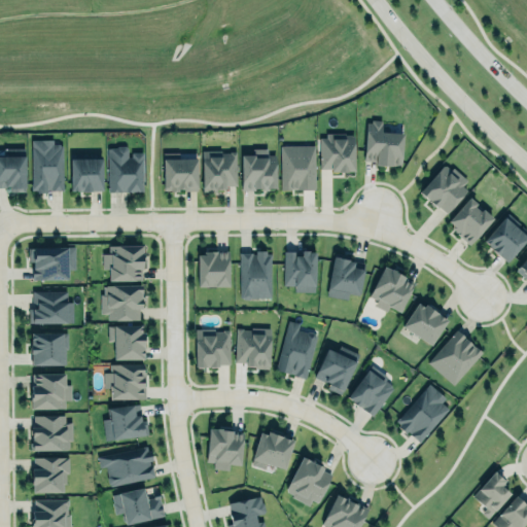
[(365,120),(370,120),(371,117),(381,117),(381,129),(401,130),(400,164),(375,163),(375,157),(363,156),(365,120)]
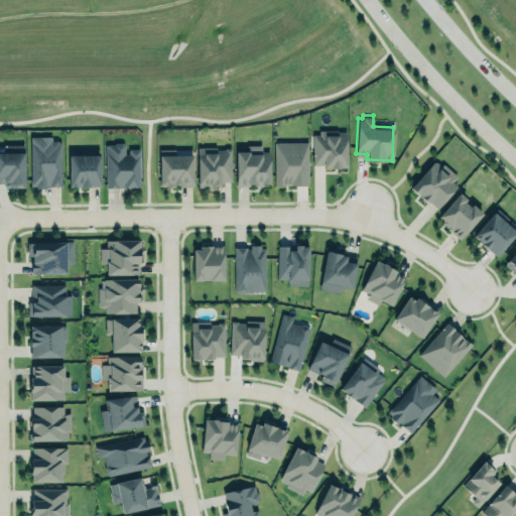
[(347,167),(347,132),(345,132),(344,131),(338,131),(338,130),(318,130),(319,134),(313,134),(313,164),(324,164),(324,168),(331,167),(331,169),(335,169),(339,168),(340,167),(347,167)]
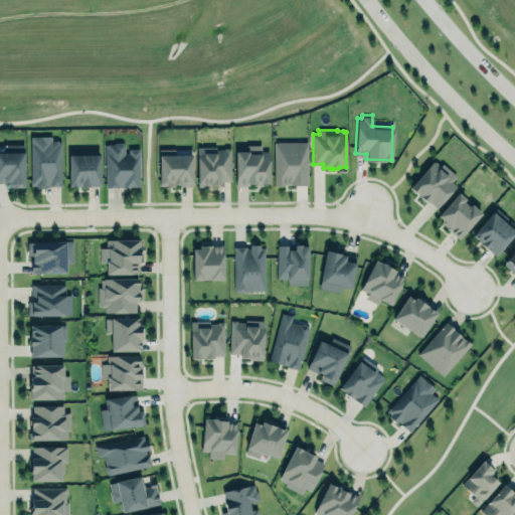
[(30,136),(30,185),(37,185),(37,188),(45,188),(45,184),(50,184),(50,185),(61,185),(61,142),(59,142),(57,140),(52,140),(52,136),(30,136)]
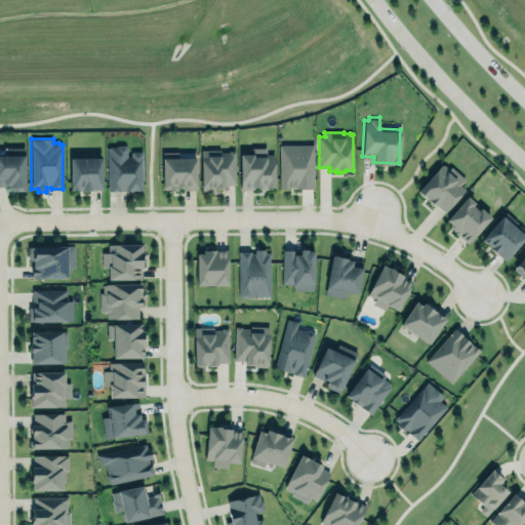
[(277,143),(313,143),(313,189),(278,189),(277,143)]
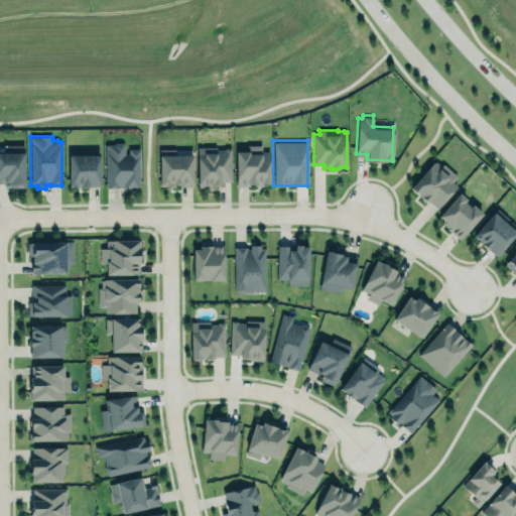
[(106,145),(114,145),(116,143),(122,143),(125,145),(125,154),(129,154),(129,149),(140,149),(140,187),(106,187),(106,145)]
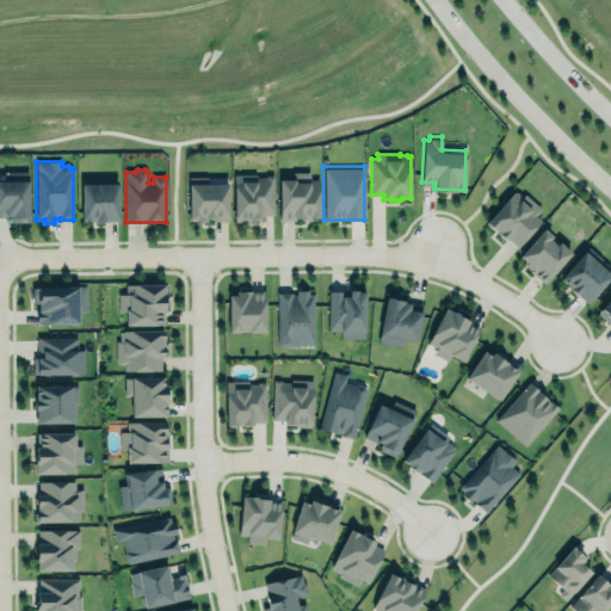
[(0,217),(0,181),(5,181),(5,172),(28,172),(29,222),(11,222),(11,217),(0,217)]
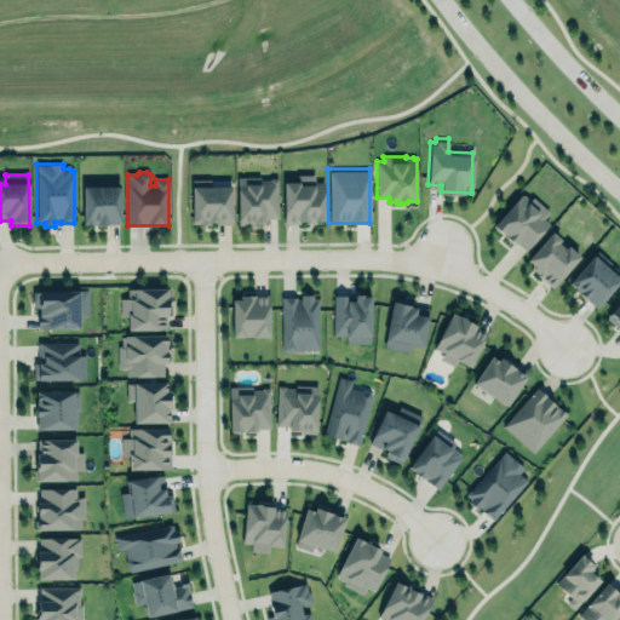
[(323,182),(314,182),(314,174),(296,174),(296,182),(282,182),(283,223),(323,223),(323,182)]
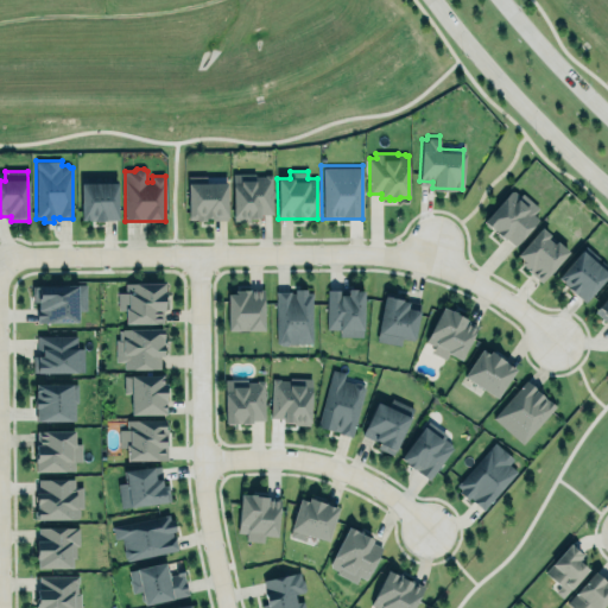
[(273,214),(272,173),(265,175),(265,176),(255,176),(255,173),(233,173),(234,220),(251,220),(251,219),(258,219),(258,217),(260,217),(260,214),(273,214)]
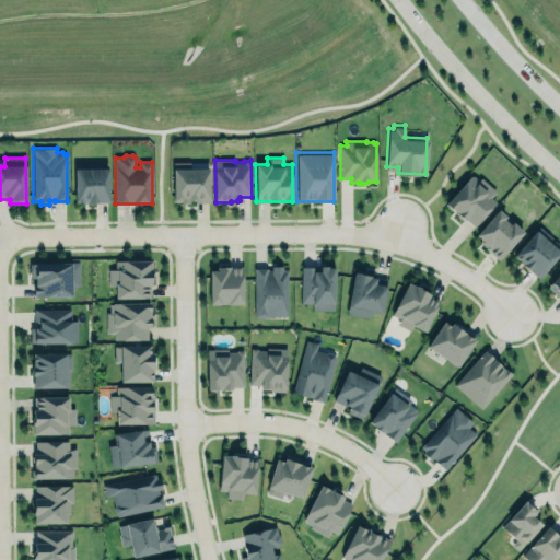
[(210,202),(209,168),(190,168),(190,162),(174,162),(174,201),(182,201),(182,202),(190,202),(190,201),(196,201),(196,202),(210,202)]
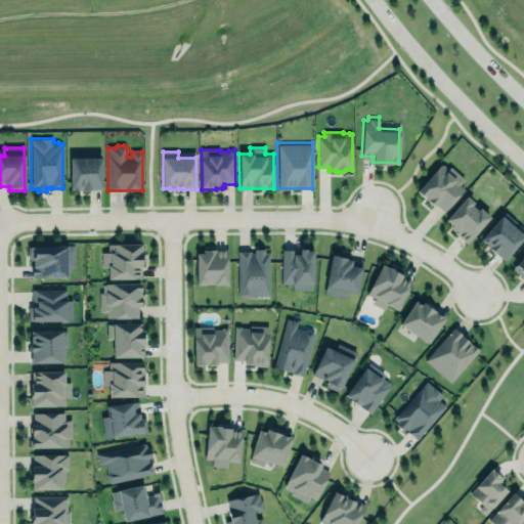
[(70,190),(100,189),(100,158),(69,158),(70,190)]
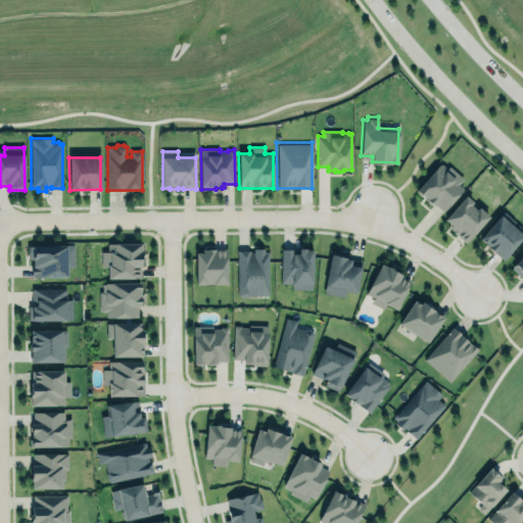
[(416,192),(442,211),(466,181),(439,160),(416,192)]
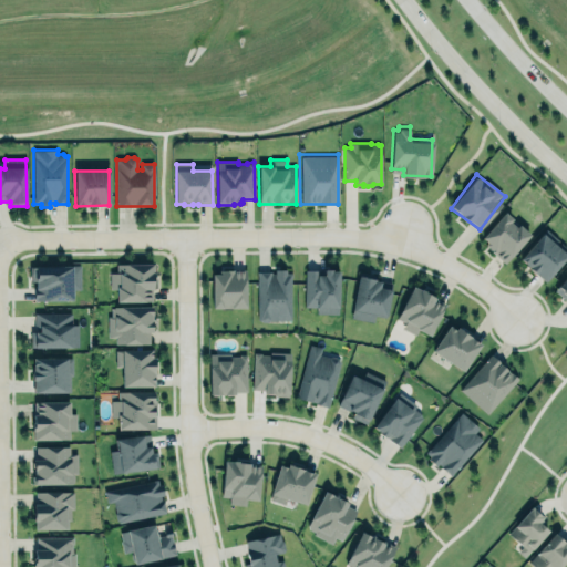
[(482,239),(505,214),(531,236),(505,264),(485,246),(488,246),(482,239)]
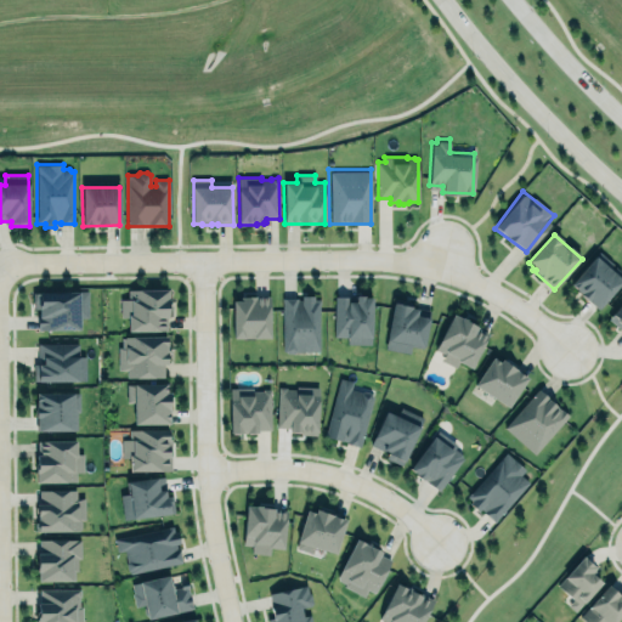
[(597,306),(621,276),(621,273),(595,250),(569,282),(597,306)]
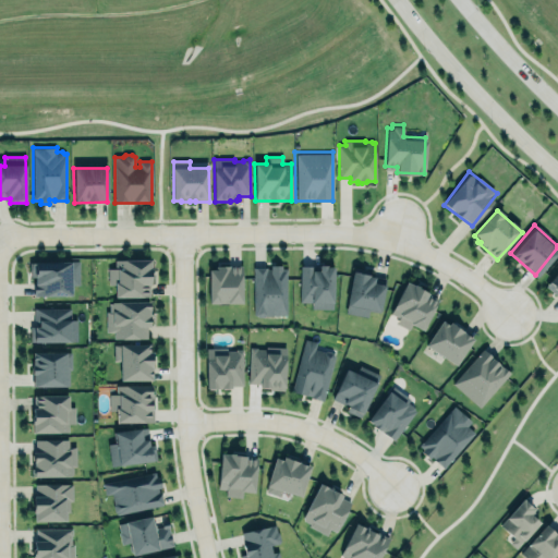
[(116,259),(152,259),(152,268),(152,277),(150,277),(150,284),(149,284),(149,296),(143,296),(116,298),(114,284),(109,284),(109,268),(116,268),(116,259)]
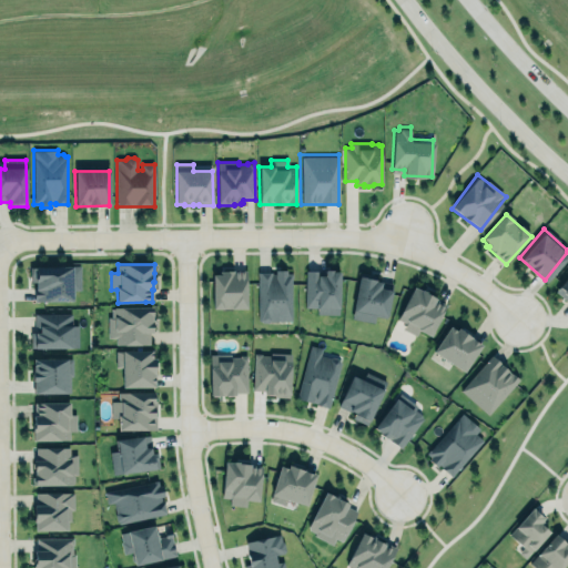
[(34,286),(31,286),(30,267),(71,267),(71,266),(81,265),(81,290),(73,290),(74,295),(72,296),(72,302),(34,302),(34,294),(34,286)]
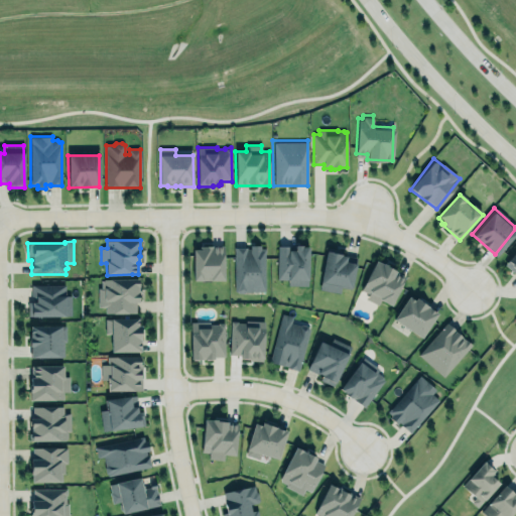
[(275,241),(306,242),(306,285),(285,285),(285,278),(275,278),(275,241)]
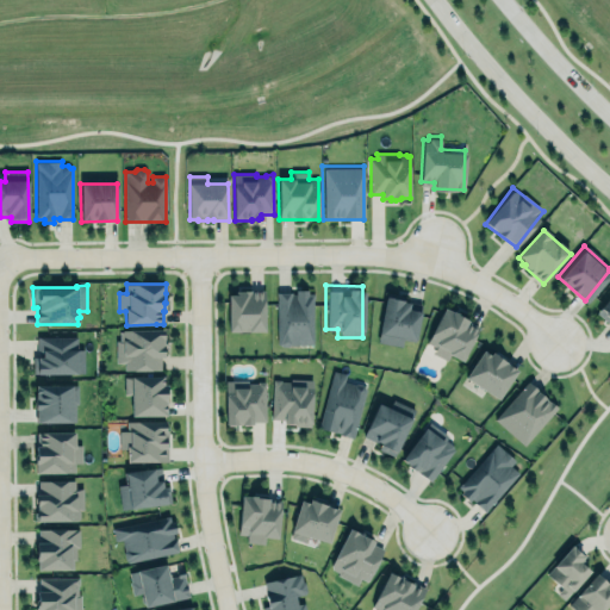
[(274,291),(293,290),(293,287),(311,287),(312,343),(275,344),(274,291)]
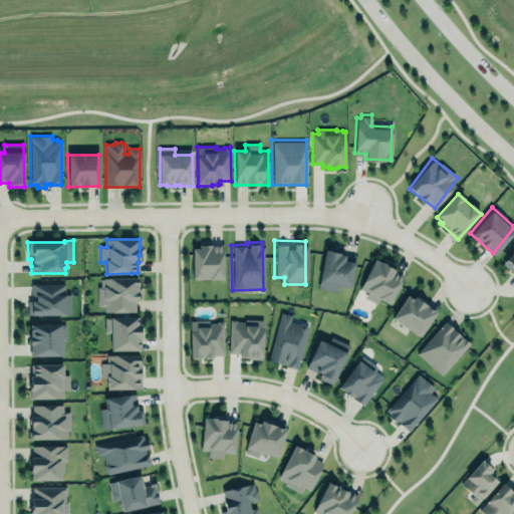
[(192,247),(198,247),(198,244),(223,244),(222,279),(192,279),(192,247)]
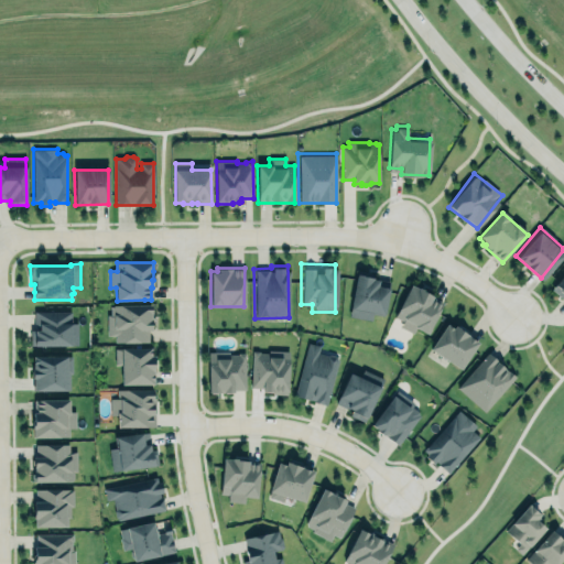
[(563,274),(563,297),(563,299),(552,289),(563,274)]
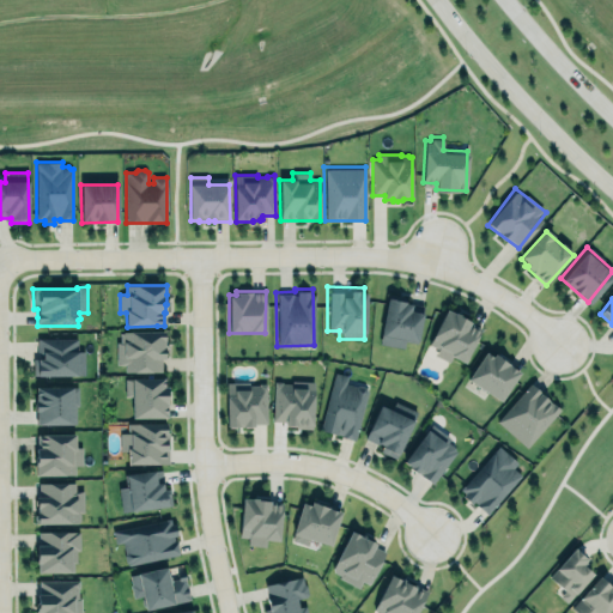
[(388,299),(380,344),(404,349),(405,341),(417,344),(424,305),(388,299)]
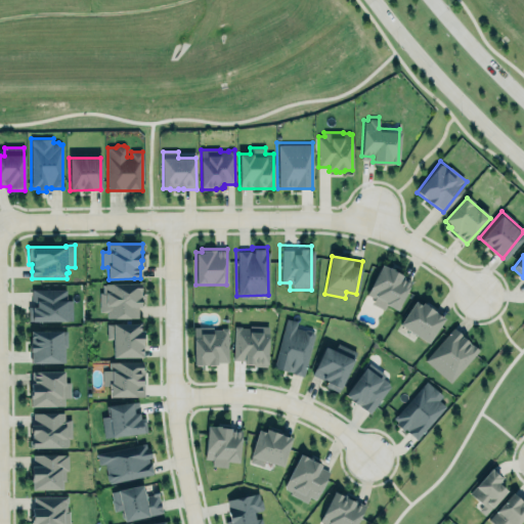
[(367,295),(374,298),(372,304),(384,309),(386,305),(398,310),(411,278),(380,265),(367,295)]
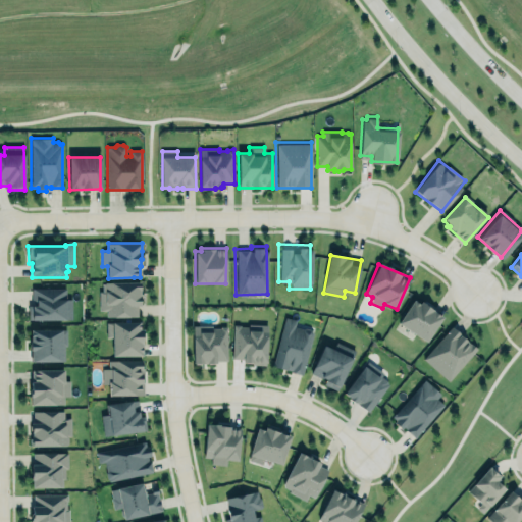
[(139,282),(99,282),(100,310),(106,310),(106,317),(139,317),(139,282)]
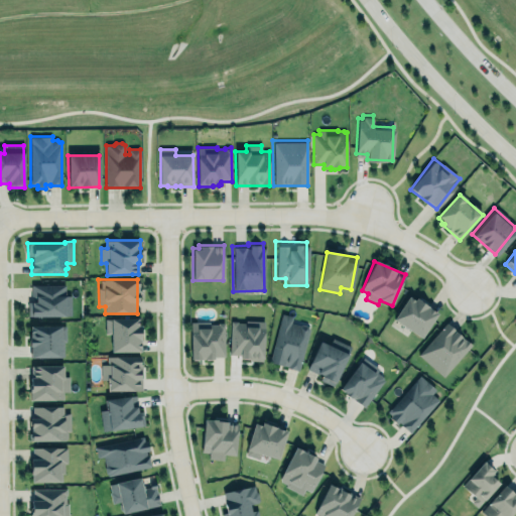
[(32,285),(66,284),(66,295),(72,295),(72,315),(66,315),(66,316),(31,316),(31,315),(28,315),(27,301),(32,301),(32,285)]
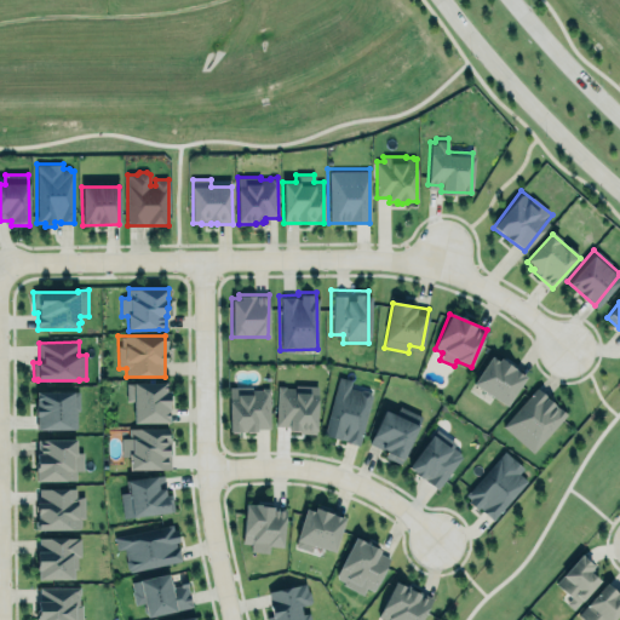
[(493,355),(507,366),(515,369),(518,374),(526,377),(506,407),(472,384),(493,355)]
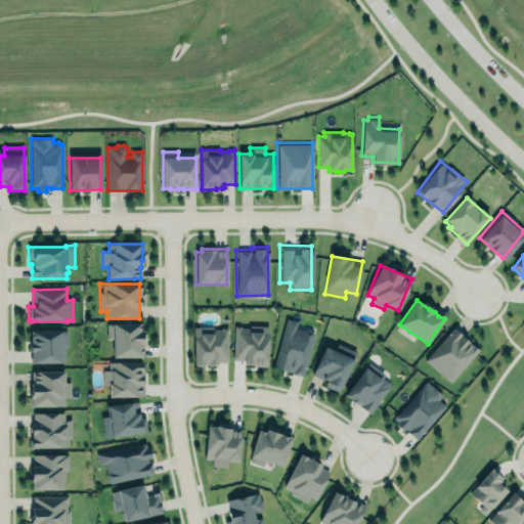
[(287,318),(299,321),(297,328),(305,331),(307,329),(312,331),(313,333),(314,334),(303,376),(272,367),(287,318)]
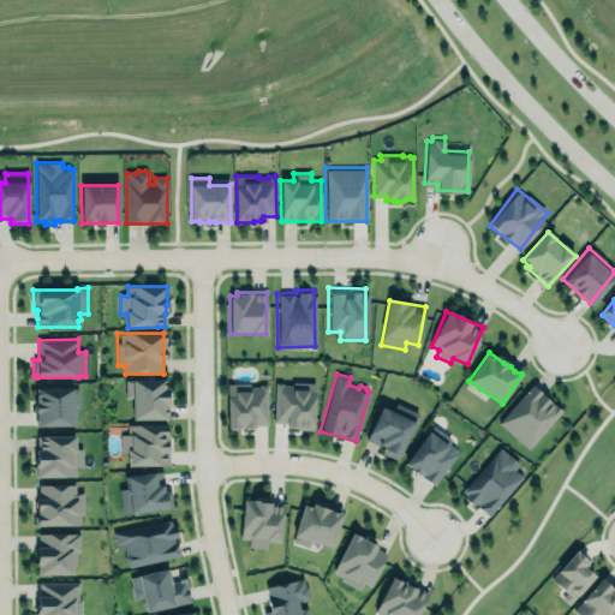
[(132,419),(167,419),(166,378),(124,380),(124,398),(131,398),(132,419)]
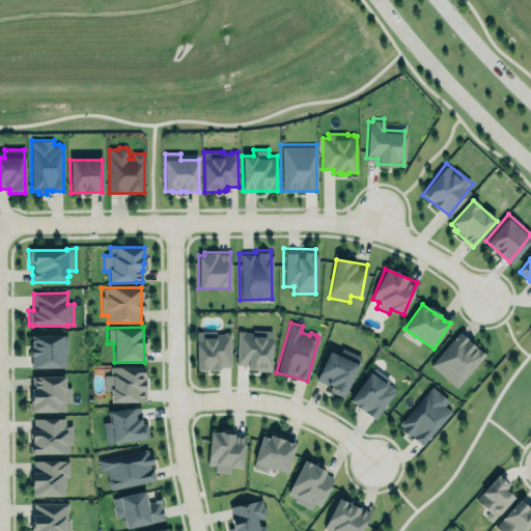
[(30,363),(66,363),(67,330),(30,329),(30,363)]
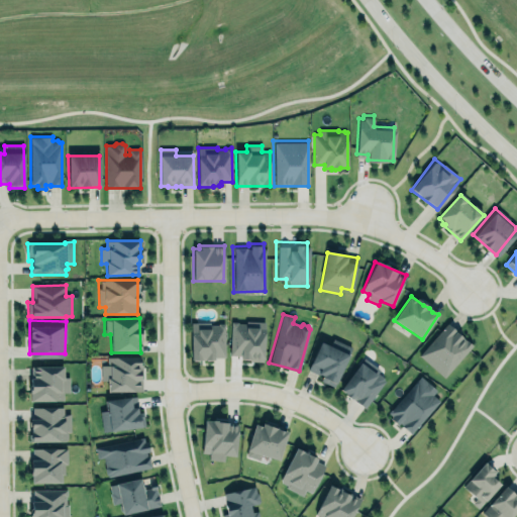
[(449,320),(418,354),(442,377),(474,342),(449,320)]
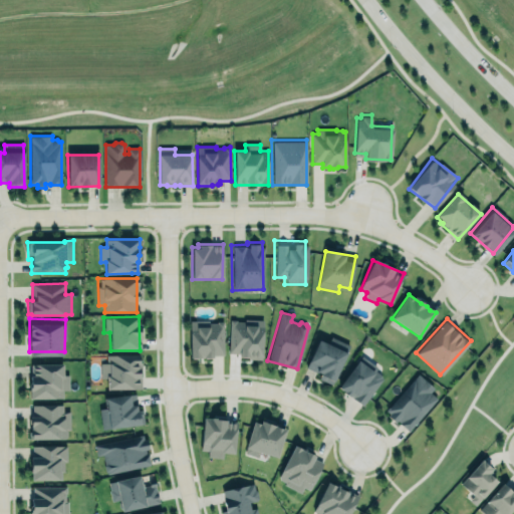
[(263,359),(264,319),(246,319),(246,321),(237,321),(237,319),(231,319),(230,353),(240,353),(240,357),(249,357),(249,359),(263,359)]
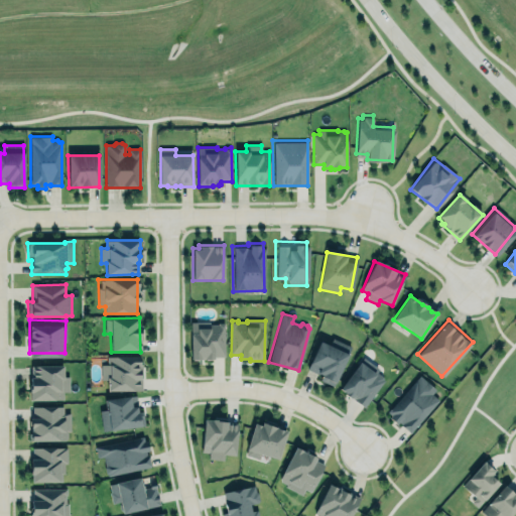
[(190,323),(191,360),(196,361),(215,361),(215,357),(226,357),(225,323),(219,323),(219,325),(210,325),(210,323),(190,323)]
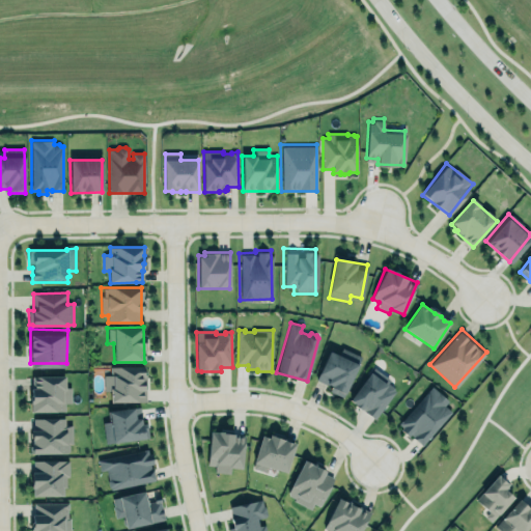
[(330,350),(340,355),(342,348),(361,357),(343,397),(329,391),(331,387),(316,380),(330,350)]
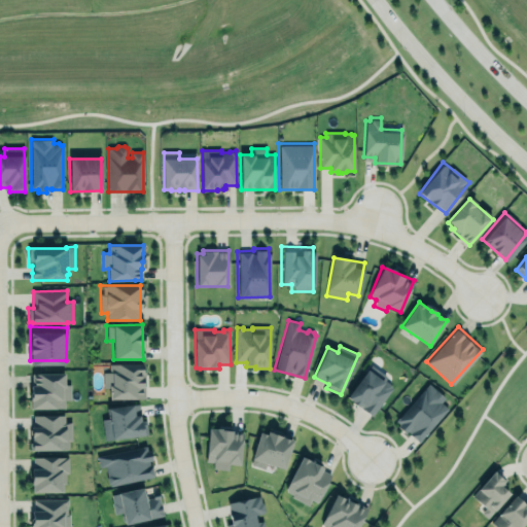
[(110,398),(145,398),(145,364),(110,364),(110,372),(104,372),(104,387),(110,387),(110,398)]
